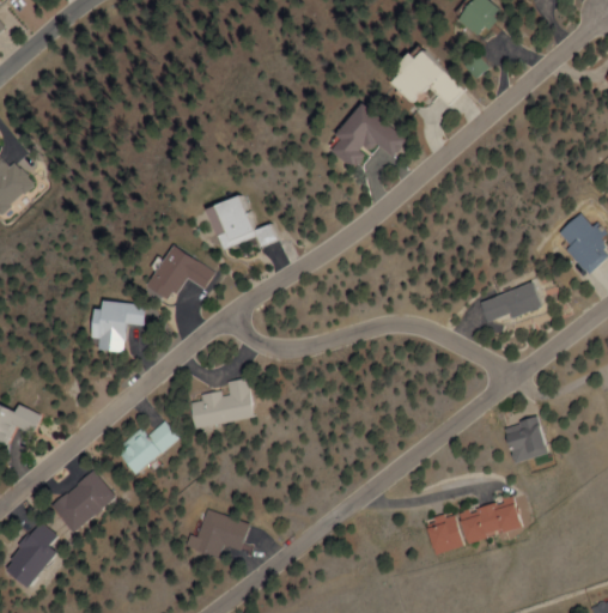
[(387,80),(411,104),(430,85),(451,105),(466,91),(420,46),(387,80)]
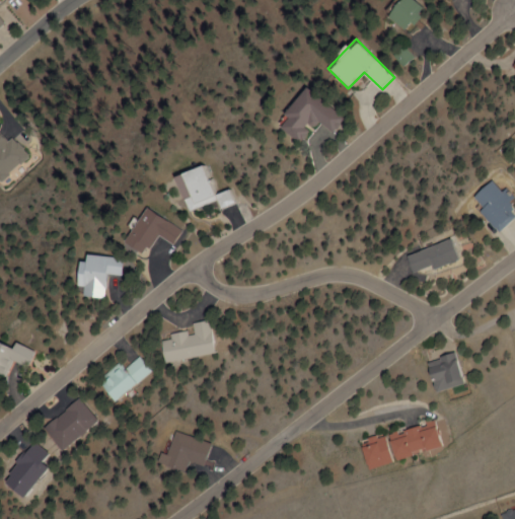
[(418,57),(408,47),(397,57),(408,67),(418,57)]
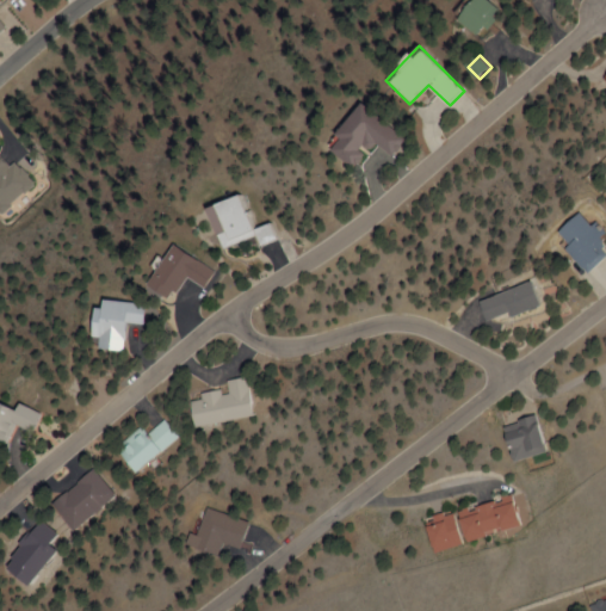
[(325,147),(351,170),(365,153),(366,154),(375,144),(391,158),(406,140),(362,102),(325,147)]
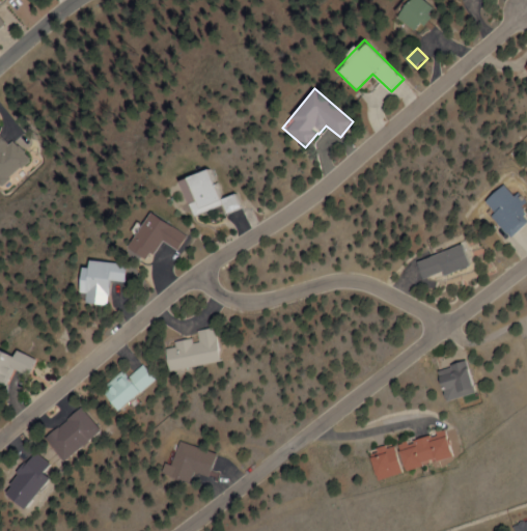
[(0,187),(4,191),(34,161),(2,129),(0,131),(0,187)]
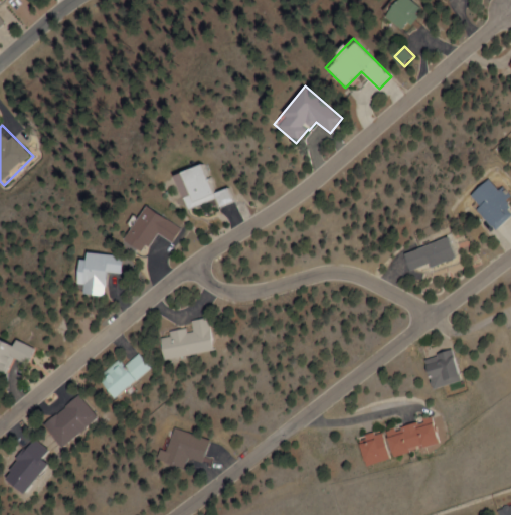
[(178,173),(192,209),(215,200),(218,207),(232,202),(227,188),(217,191),(206,163),(178,173)]
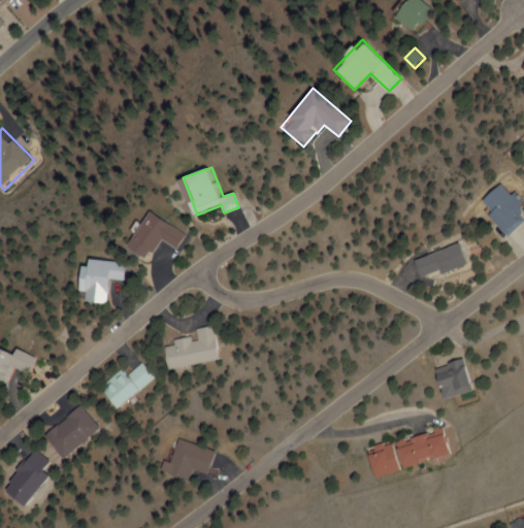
[(523,198),(520,193),(514,197),(505,185),(482,200),(505,236),(523,225),(523,209),(521,206),(523,204),(523,198)]
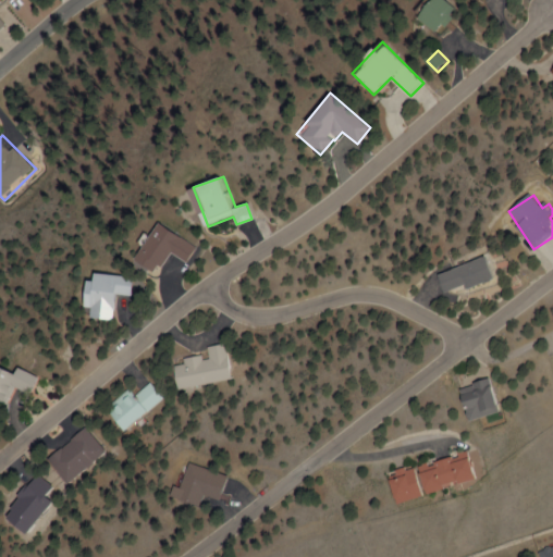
[(200,249),(161,223),(136,261),(158,276),(173,254),(191,264),(200,249)]
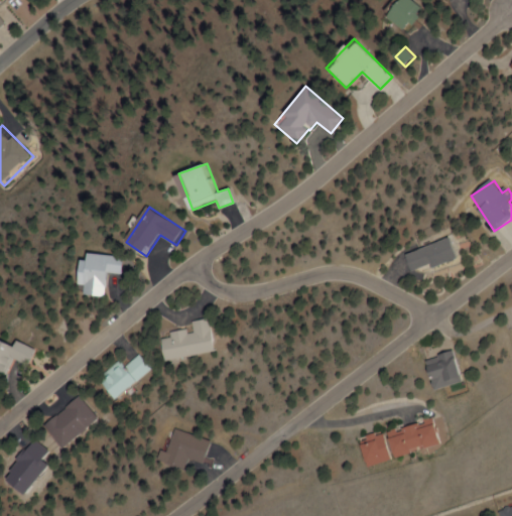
[(456,257),(450,239),(405,255),(411,272),(456,257)]
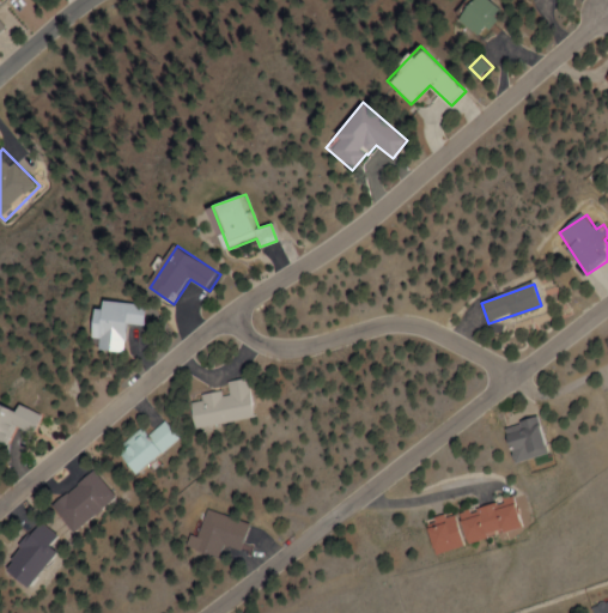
[(147,304),(97,303),(96,339),(101,339),(101,352),(127,352),(128,326),(146,327),(147,304)]
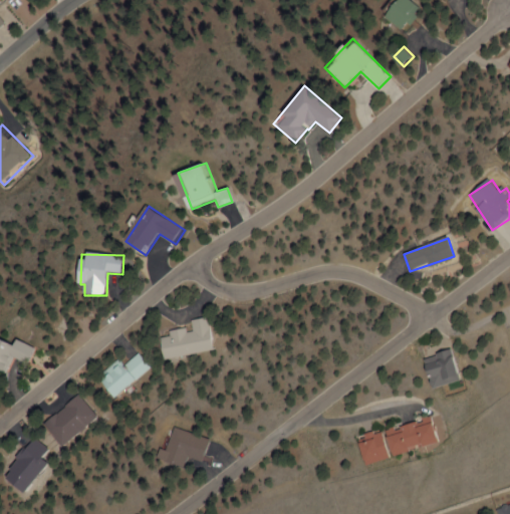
[(189,327),(167,330),(168,335),(158,336),(161,358),(211,351),(206,317),(188,320),(189,327)]
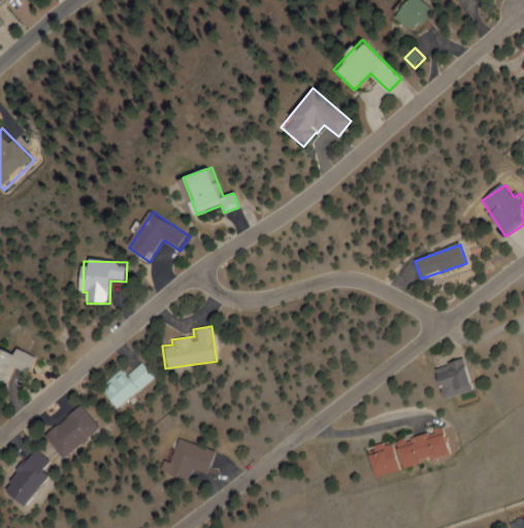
[(0,383),(5,386),(13,367),(28,374),(36,357),(17,349),(13,356),(0,349),(0,383)]
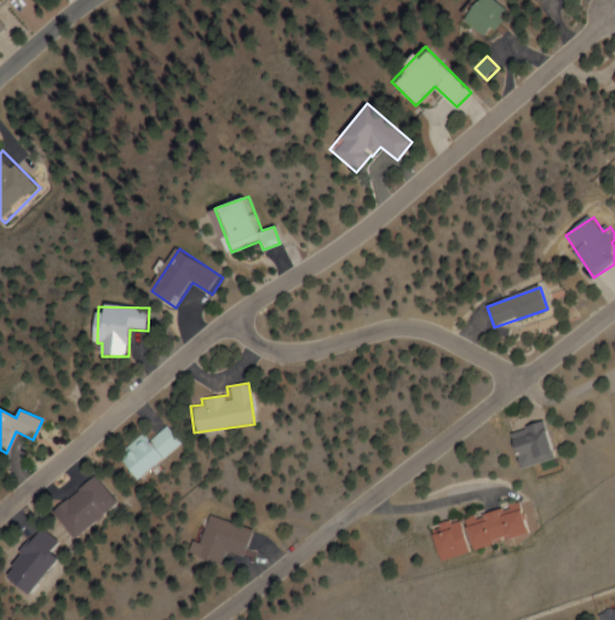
[(519,469),(558,458),(546,420),(507,432),(519,469)]
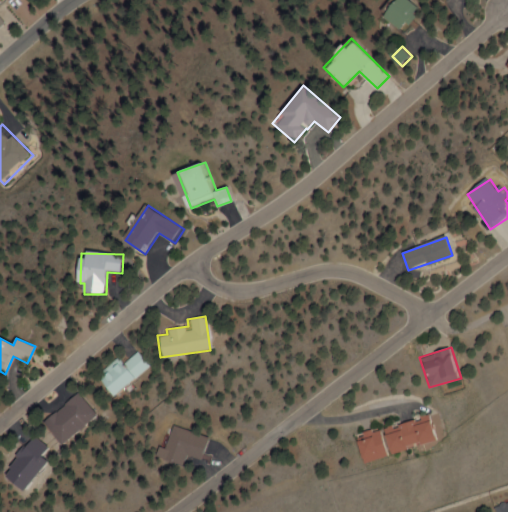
[(121,364),(116,358),(93,378),(110,398),(147,365),(135,351),(121,364)]
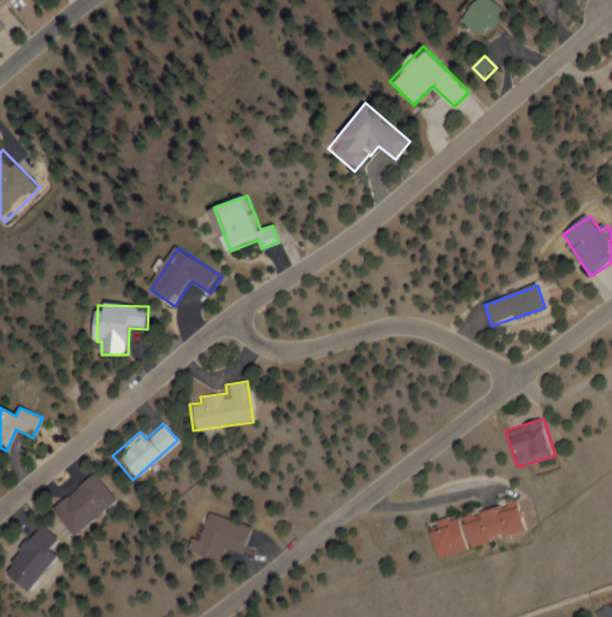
[(111,501),(90,475),(45,509),(64,536),(111,501)]
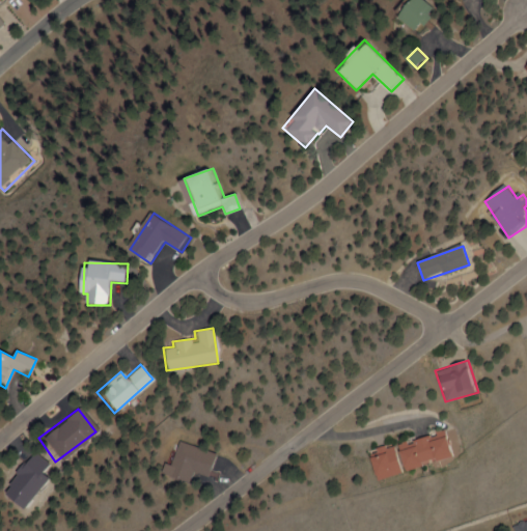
[(370,452),(378,479),(455,458),(448,431),(370,452)]
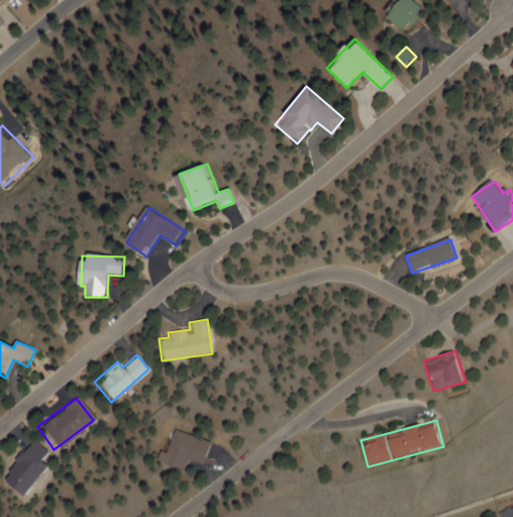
[(167,452),(160,450),(157,461),(184,471),(188,459),(203,464),(211,441),(174,429),(167,452)]
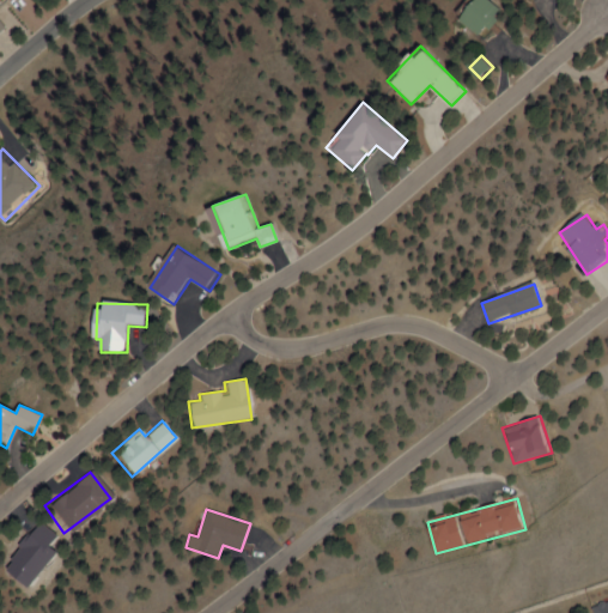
[(50,536),(37,523),(0,560),(0,571),(18,589),(50,554),(42,546),(50,536)]
